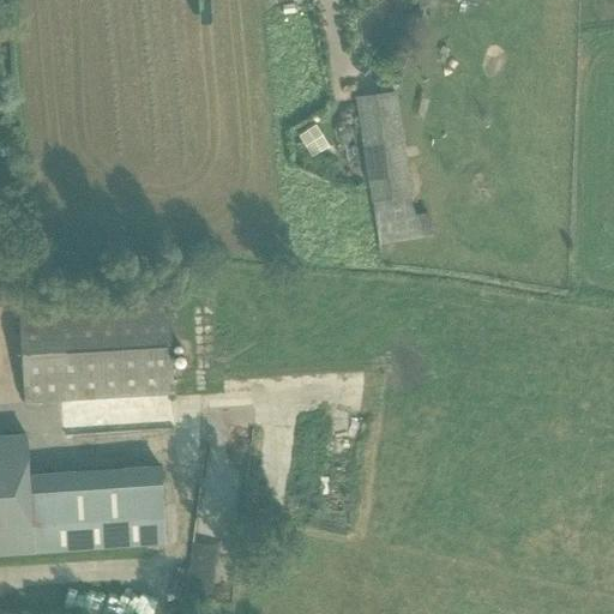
[(393,91),(353,98),(377,245),(431,238),(427,214),(413,216),(393,91)]
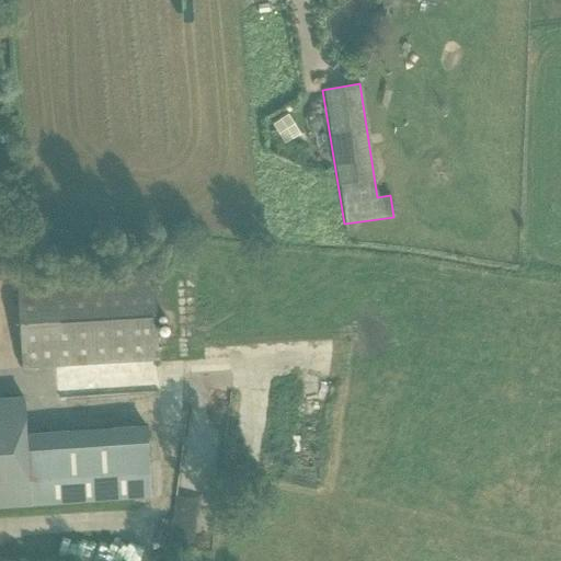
[(290,115),(268,123),(277,145),(298,136),(290,115)]
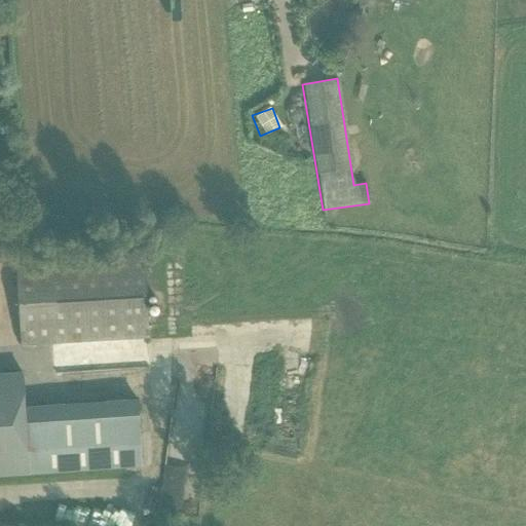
[(12,191),(0,191),(0,208),(13,208),(12,191)]
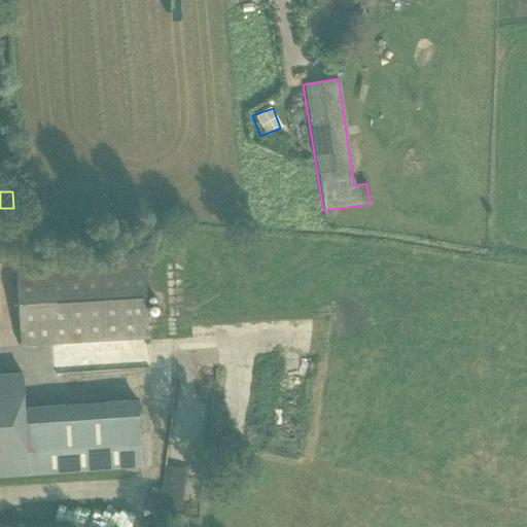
[(142,254),(35,260),(14,261),(20,347),(147,339),(142,254)]
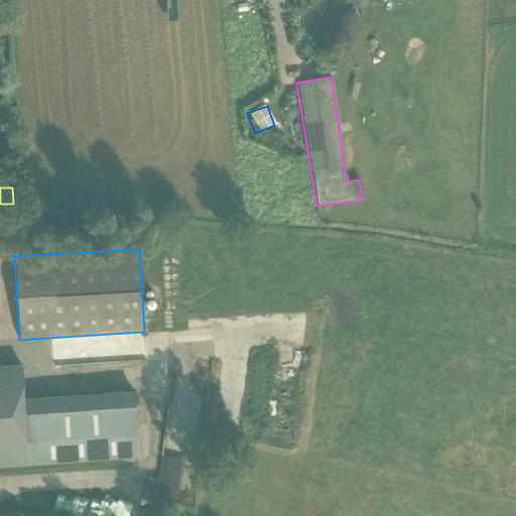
[(0,466),(137,459),(133,393),(21,400),(19,367),(0,368),(0,466)]
